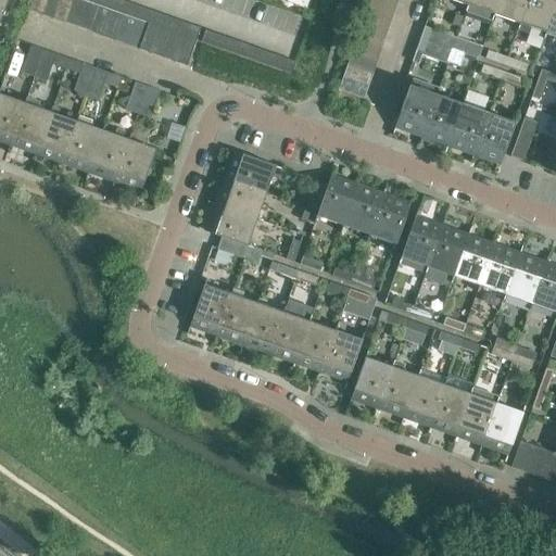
[(45,0),(30,0),(27,10),(40,14),(45,0)]
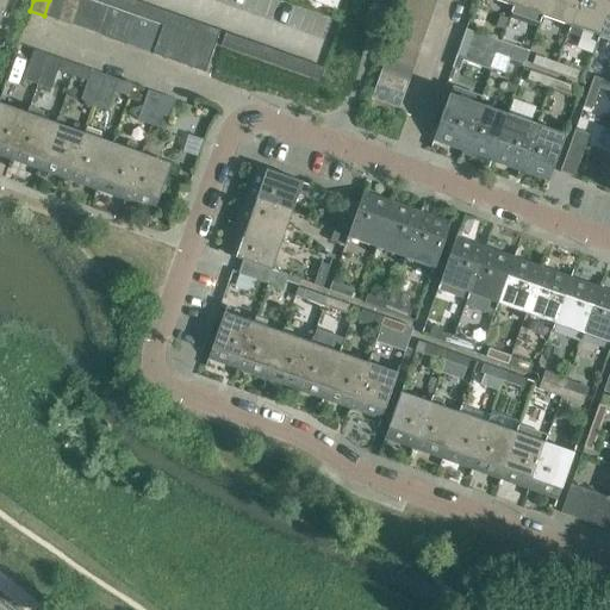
[(49,0),(44,16),(57,20),(64,0),(49,0)]
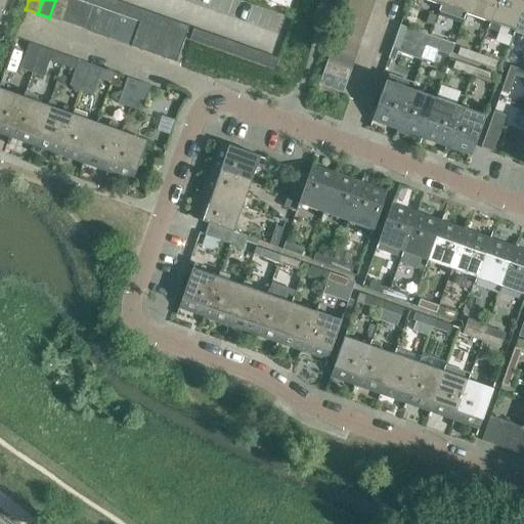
[(55,0),(49,17),(61,22),(69,0),(55,0)]
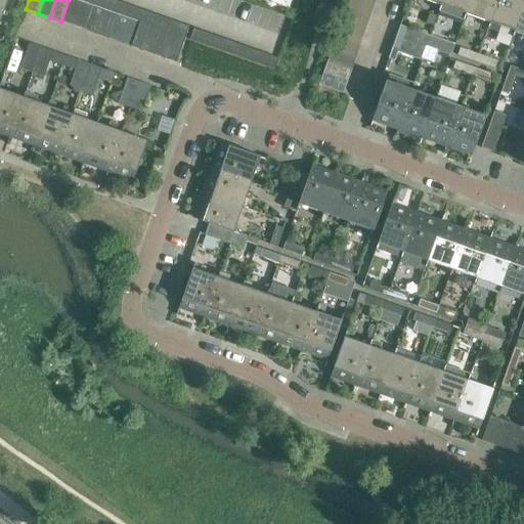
[(81,1),(77,0),(69,0),(61,22),(73,26),(81,1)]
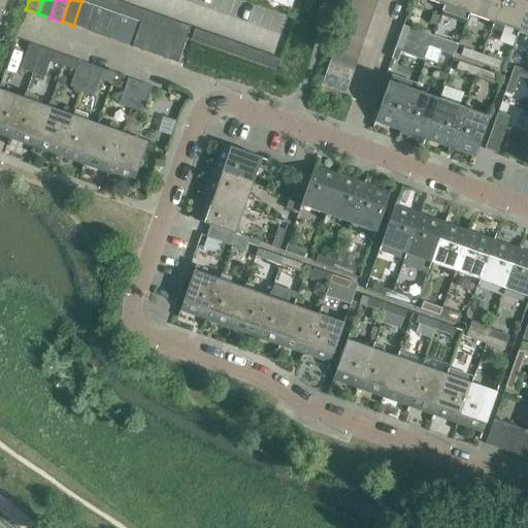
[(111,11),(116,0),(113,0),(98,0),(96,6),(105,9),(111,11)]
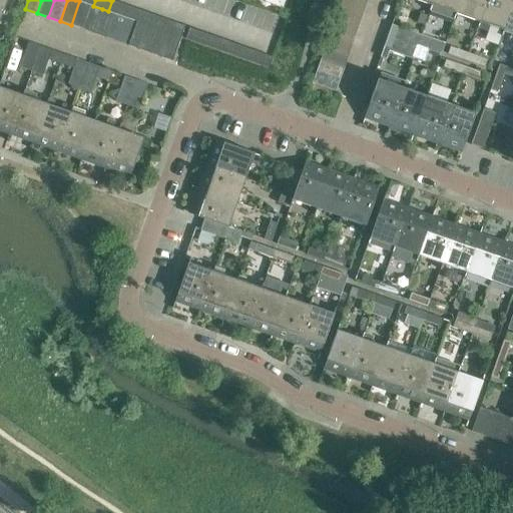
[(122,16),(126,5),(112,0),(108,11),(114,13),(122,16)]
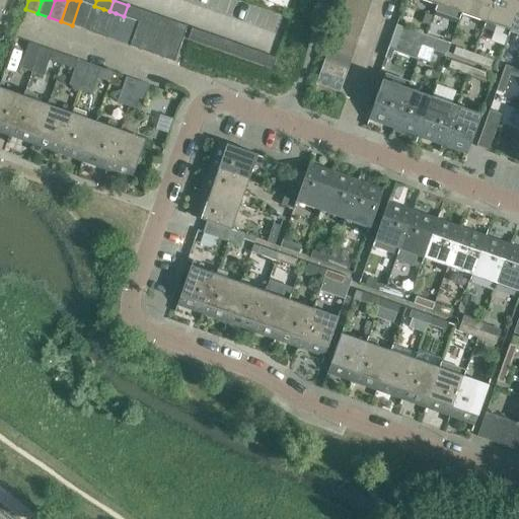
[(368,11),(372,0),(345,0),(344,3),(368,11)]
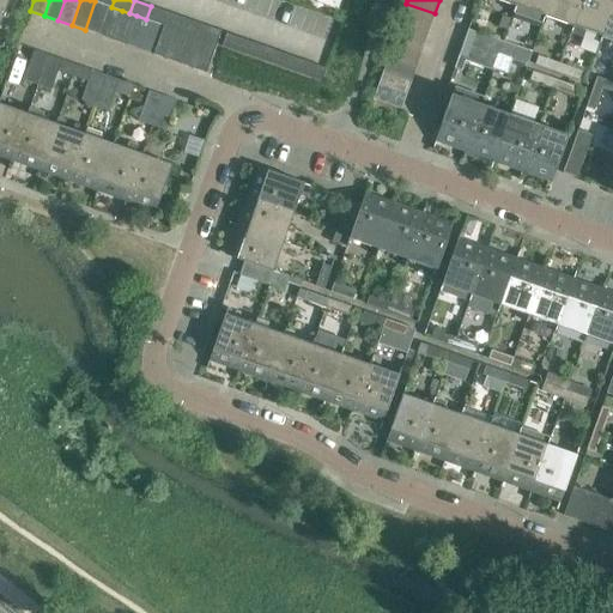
[(517,0),(516,6),(545,16),(550,0),(517,0)]
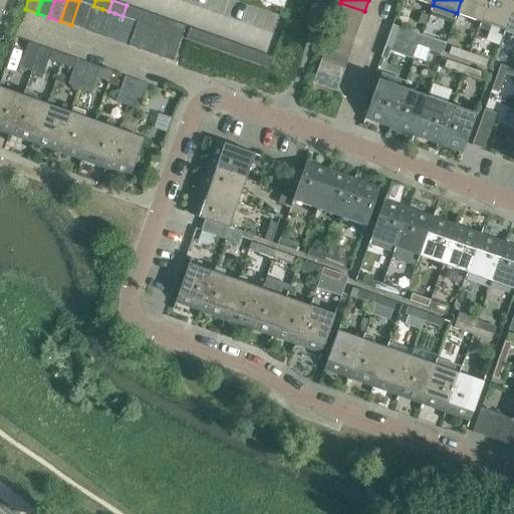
[(488,0),(461,0),(457,13),(480,22),(481,22),(488,0)]
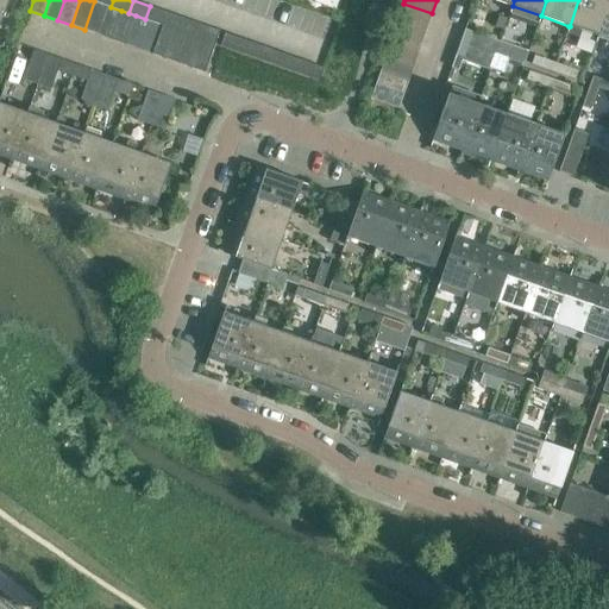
[(608,0),(578,0),(570,26),(569,26),(566,33),(579,37),(582,30),(598,36),(608,2),(608,0)]
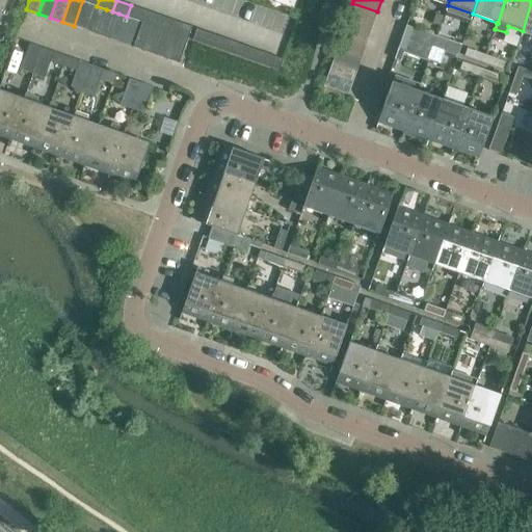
[(95,5),(82,1),(74,26),(85,30),(95,5)]
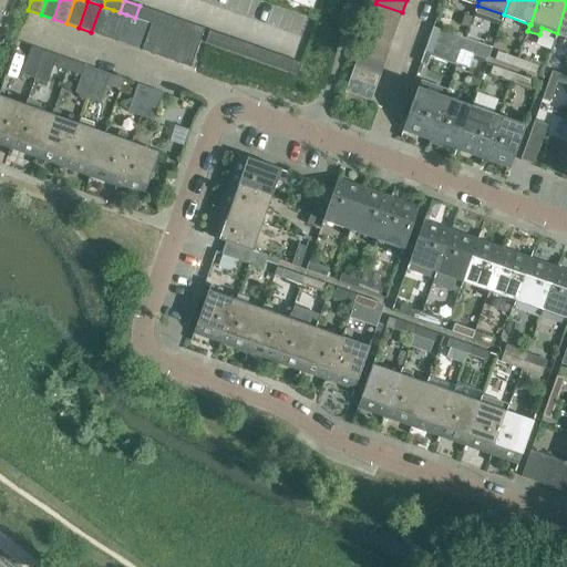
[(566,2),(557,33),(566,37),(566,2)]
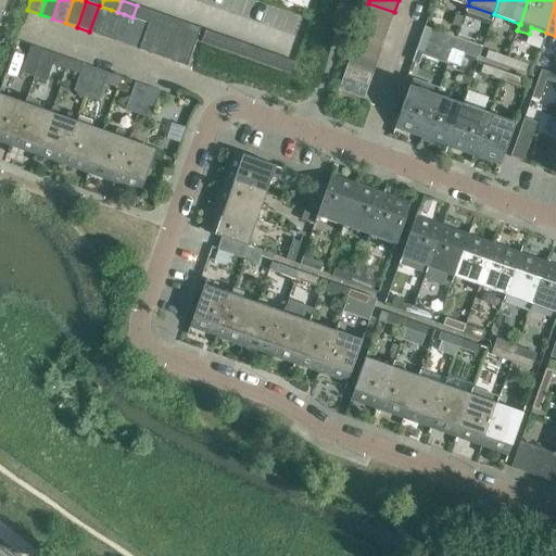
[(390,25),(394,12),(368,3),(364,15),(390,25)]
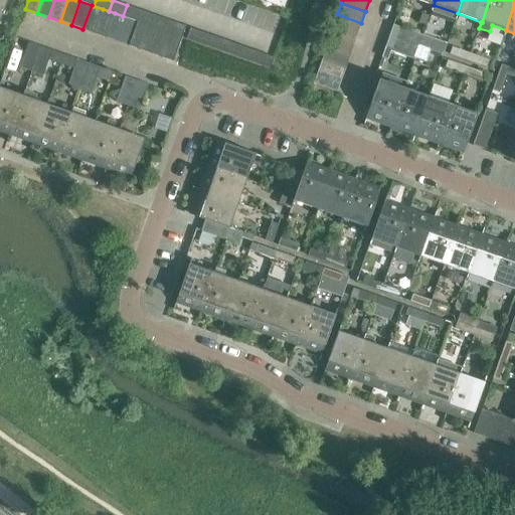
[(94,6),(92,5),(82,29),(95,33),(103,9),(94,6)]
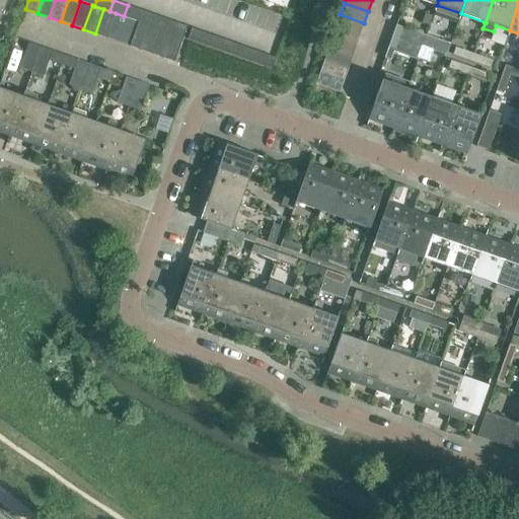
[(139,22),(143,11),(128,5),(124,16),(127,17),(138,21),(139,22)]
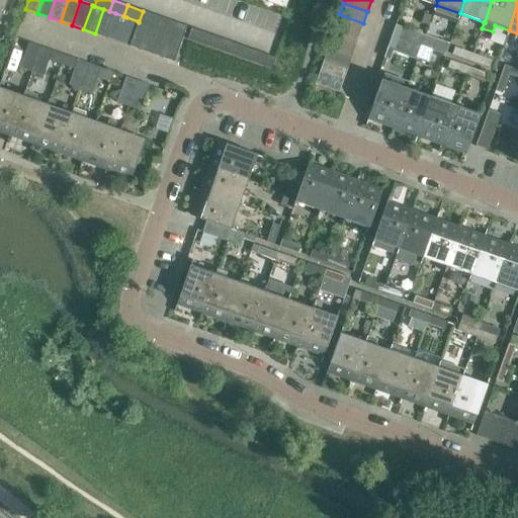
[(95,33),(106,37),(115,13),(109,11),(103,9),(95,33)]
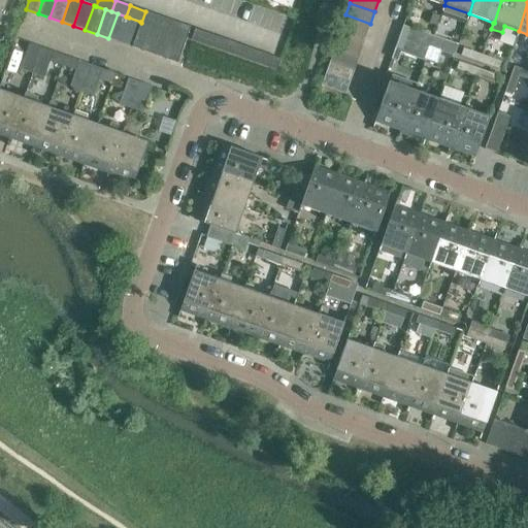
[(160,17),(145,11),(141,23),(152,26),(156,28),(160,17)]
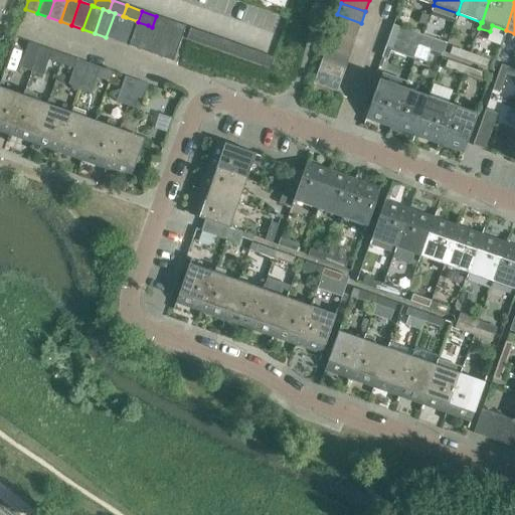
[(106,37),(117,41),(126,17),(123,16),(115,13),(106,37)]
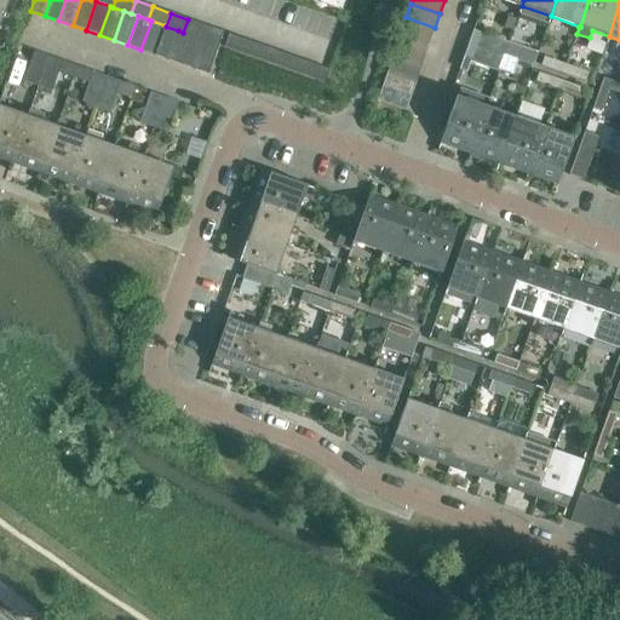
[(507,16),(504,27),(511,30),(515,19),(507,16)]
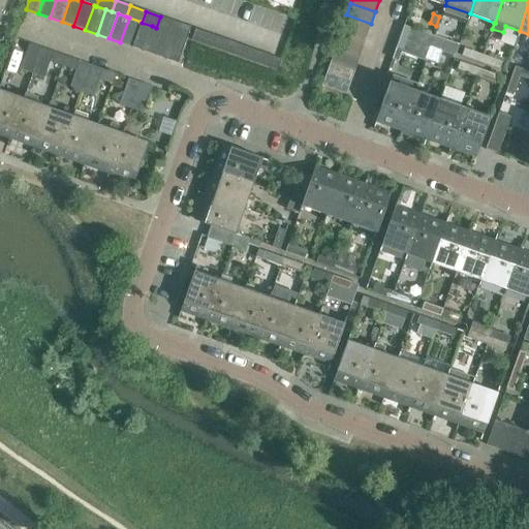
[(346,14),(342,27),(367,35),(371,24),(346,14)]
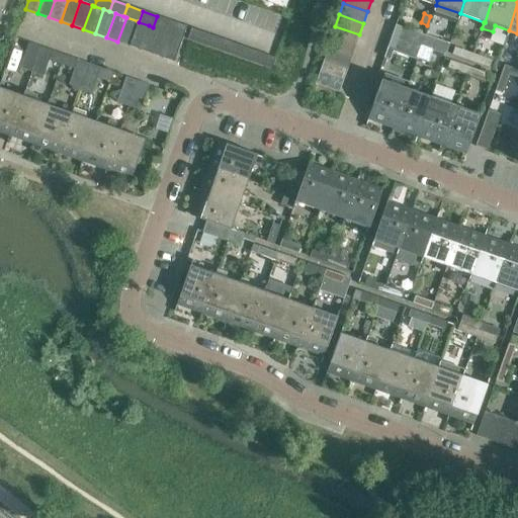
[(167,32),(171,21),(157,16),(153,27),(160,29),(167,32)]
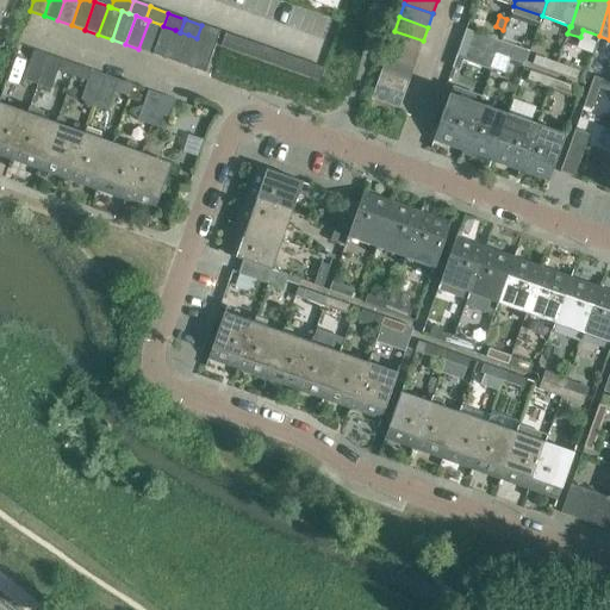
[(162,25),(149,20),(138,49),(153,54),(162,25)]
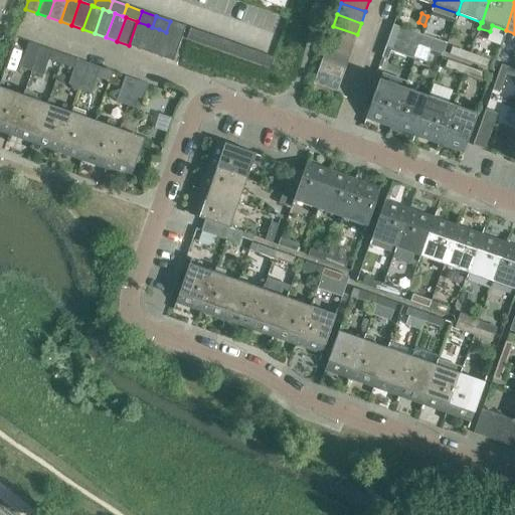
[(137,21),(129,45),(140,49),(148,25),(138,22),(137,21)]
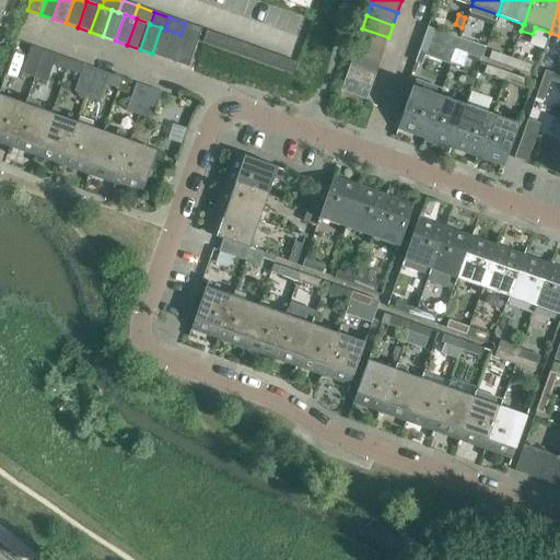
[(185,36),(197,41),(201,28),(185,23),(181,35),(185,36)]
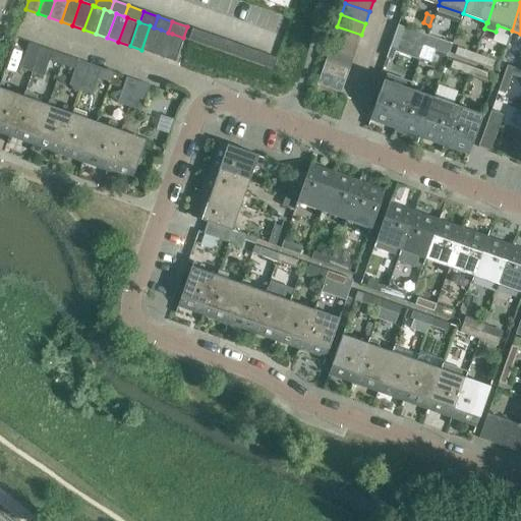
[(394,37),(423,47),(427,36),(398,24),(394,37)]
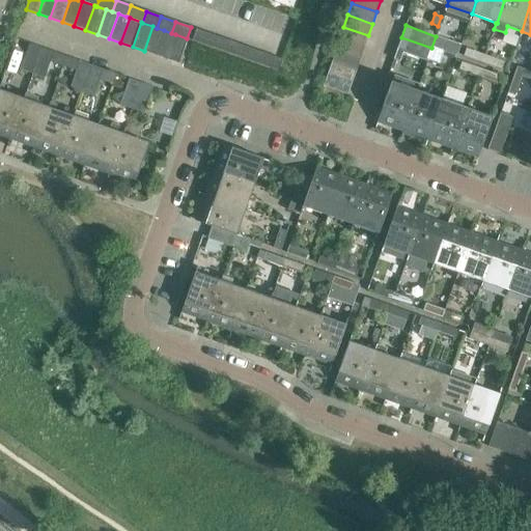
[(157,28),(152,26),(144,51),(156,55),(164,30),(157,28)]
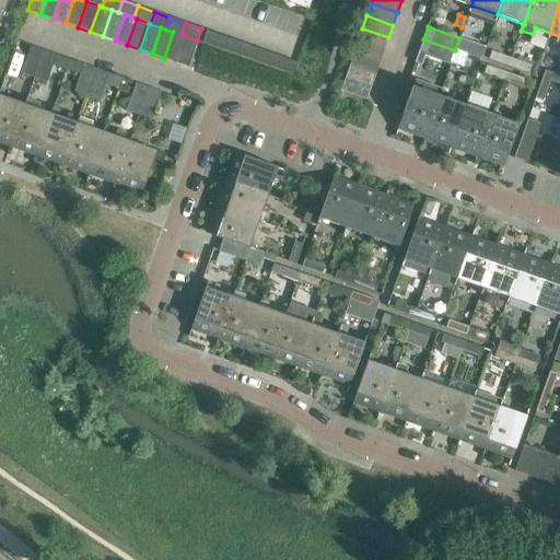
[(384,49),(388,37),(362,28),(358,41),(384,49)]
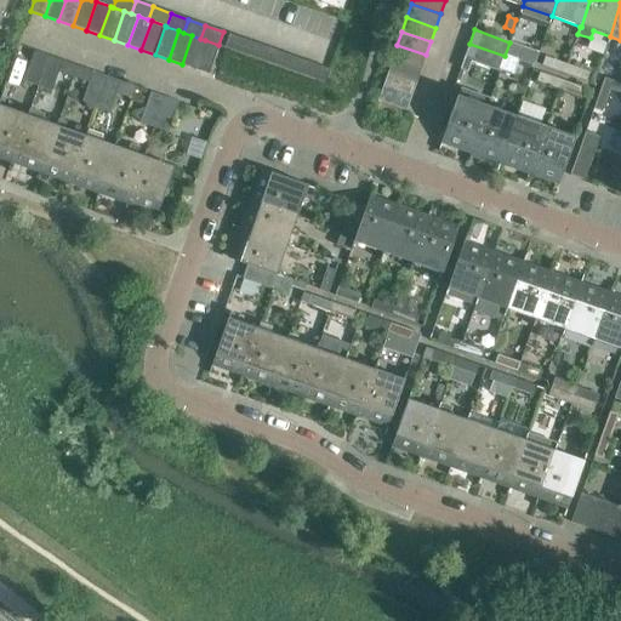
[(245,53),(249,41),(229,34),(224,47),(245,53)]
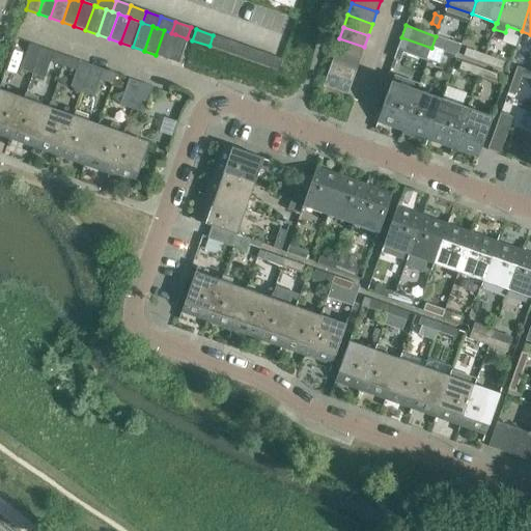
[(164,30),(156,55),(166,59),(175,34),(171,33),(164,30)]
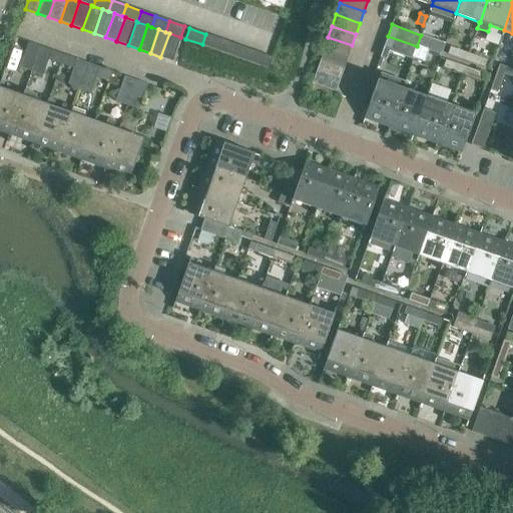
[(180,37),(169,33),(160,57),(172,61),(180,37)]
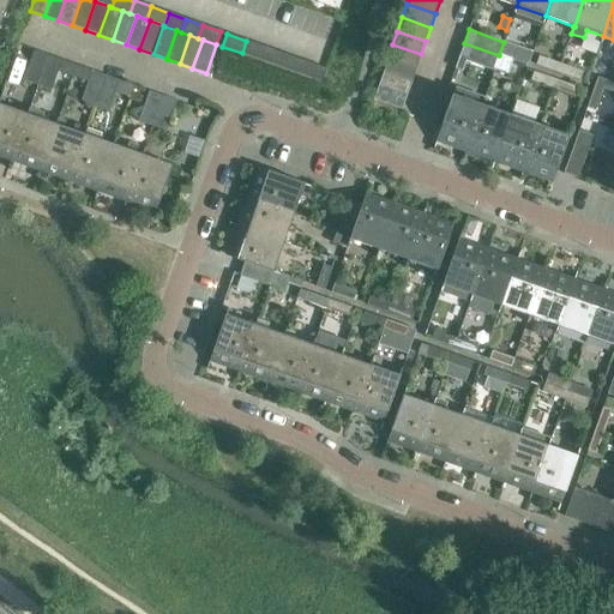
[(242,53),(262,60),(266,47),(246,41),(242,53)]
